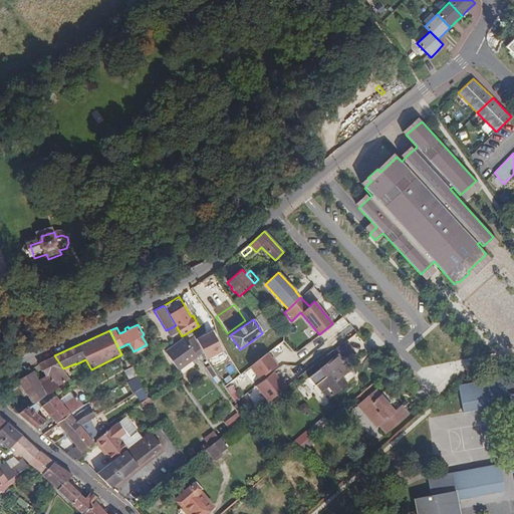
[(213,330),(196,340),(208,358),(223,350),(213,330)]
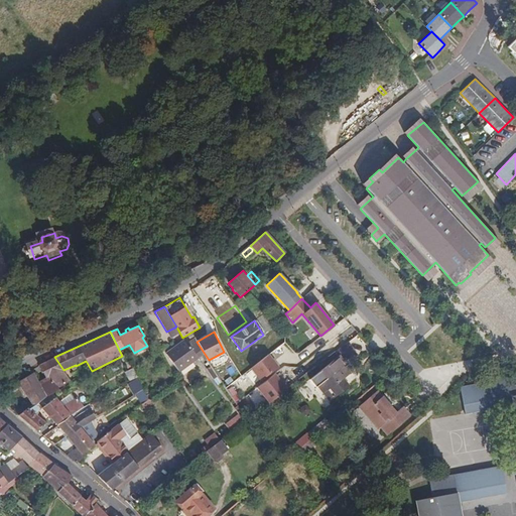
[(181,371),(205,354),(200,347),(194,351),(184,340),(166,354),(181,371)]
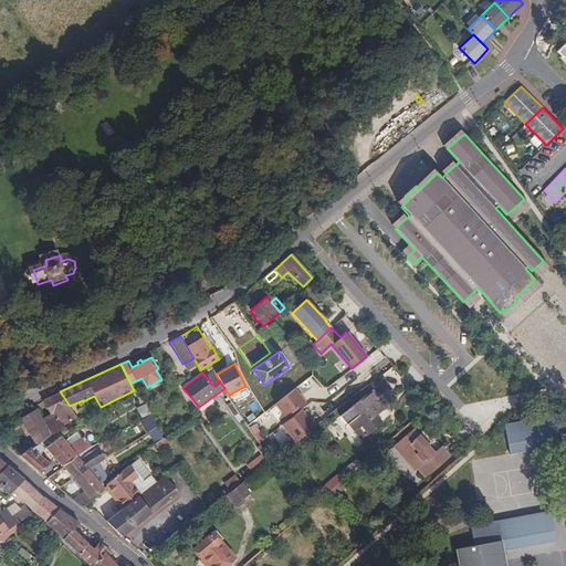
[(41,384),(38,378),(31,381),(34,387),(41,384)]
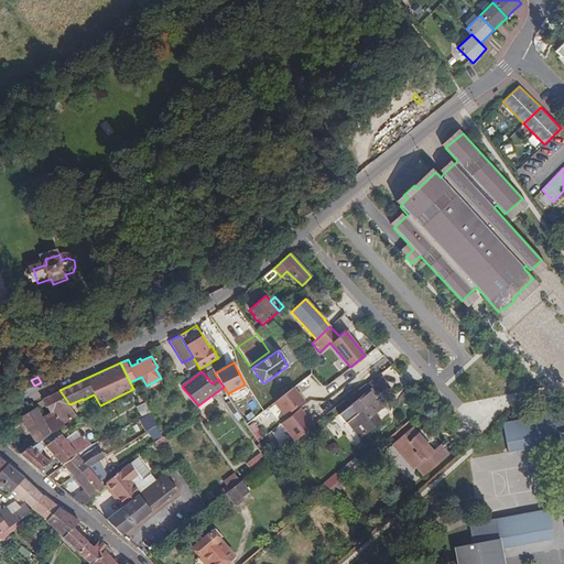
[(24,384),(28,390),(34,386),(31,380),(24,384)]
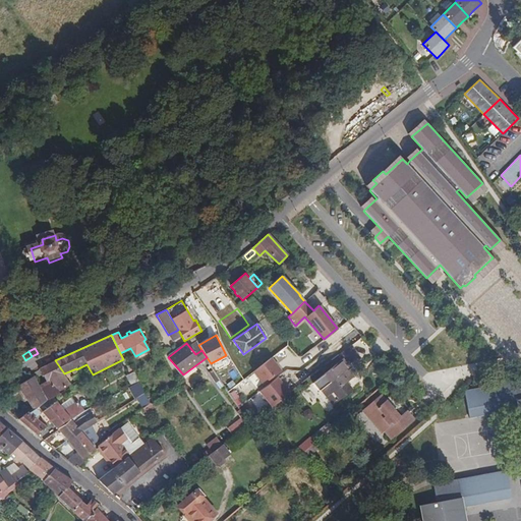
[(137,380),(127,357),(123,359),(121,360),(122,361),(126,370),(129,368),(131,372),(126,375),(130,384),(131,383),(137,380)]
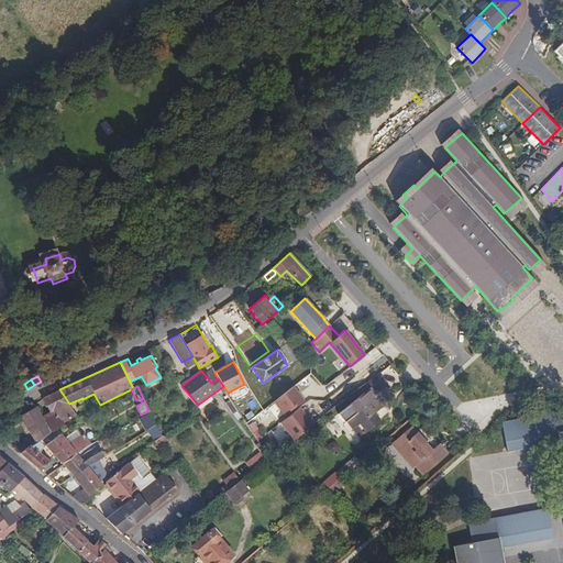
[(291,386),(274,400),(284,414),(302,399),(291,386)]
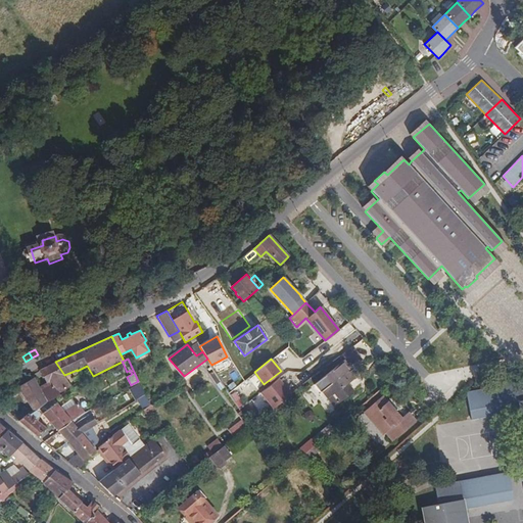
[(64,375),(55,362),(41,369),(48,382),(40,387),(47,400),(60,394),(59,393),(70,386),(64,375)]
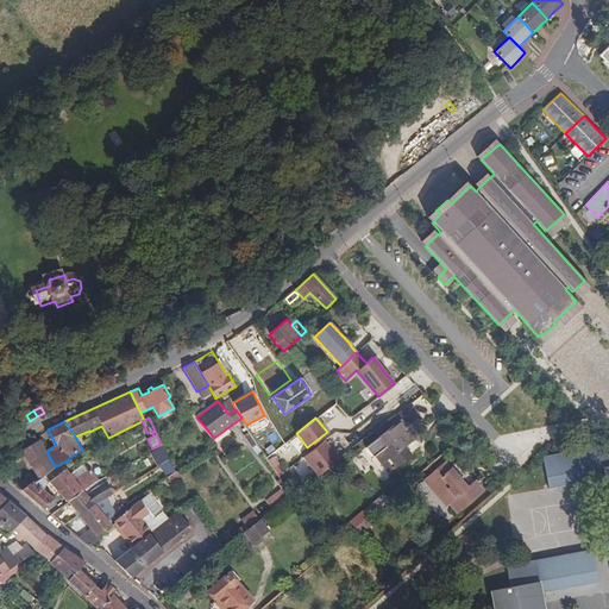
[(412,454),(399,438),(408,431),(401,421),(375,441),(395,466),(412,454)]
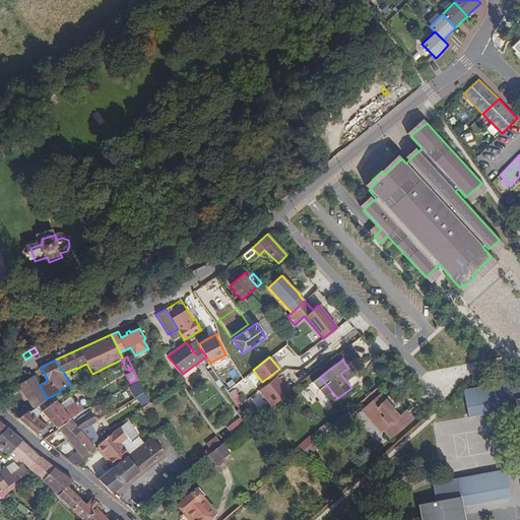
[(213,368),(209,371),(216,381),(220,378),(213,368)]
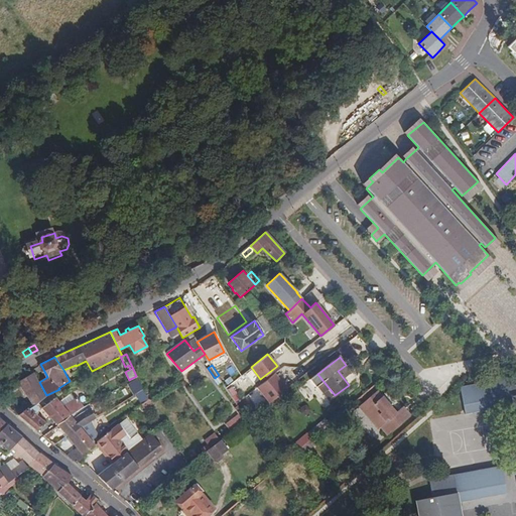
[(154,396),(139,367),(135,369),(145,390),(144,391),(149,399),(151,398),(154,396)]
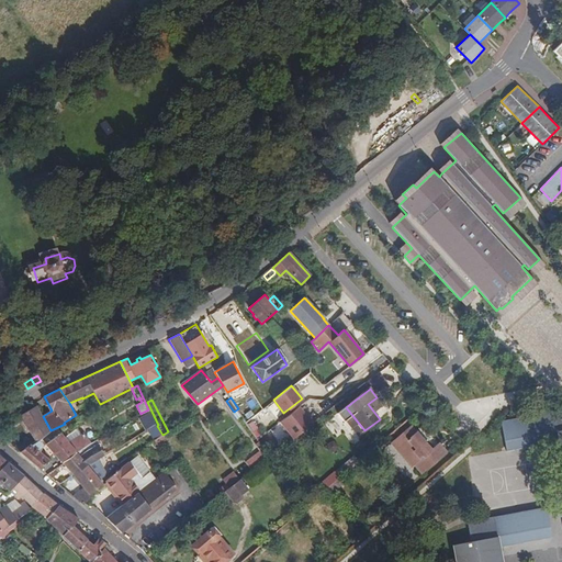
[(299,406),(281,420),(293,436),(314,420),(308,414),(306,416),(299,406)]
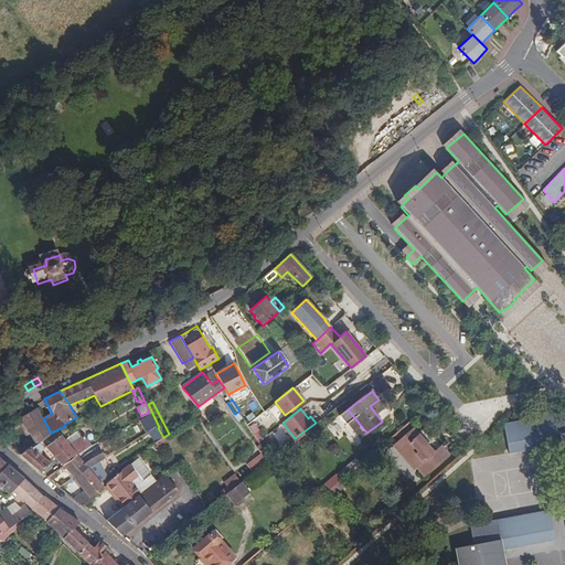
[(51,433),(43,418),(38,409),(20,420),(35,441),(30,446),(32,447),(38,444),(42,440),(51,433)]
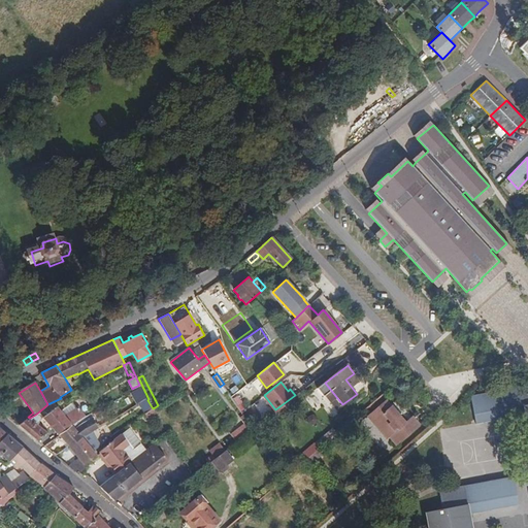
[(145,397),(139,385),(133,388),(139,401),(145,397)]
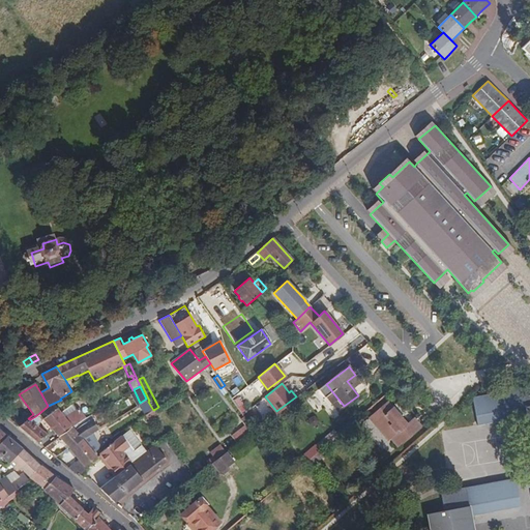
[(527,416),(529,432),(529,387),(473,400),(477,425),(527,416)]
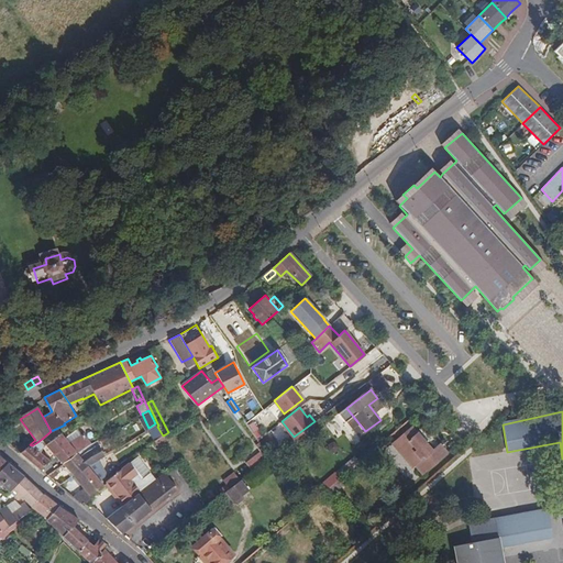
[(163,435),(157,427),(155,423),(148,428),(146,429),(153,440),(163,435)]
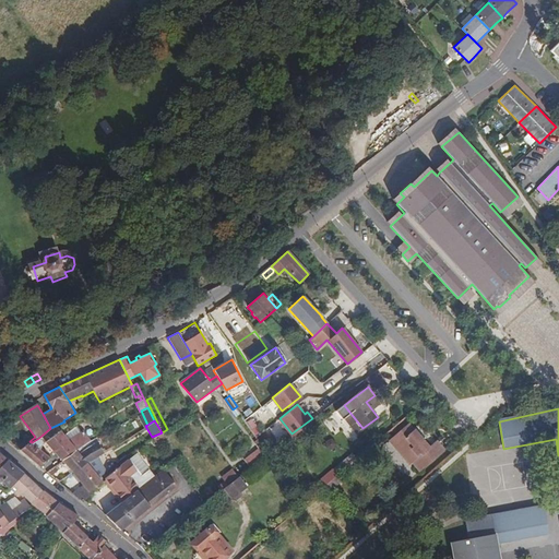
[(419,471),(443,450),(437,441),(429,447),(408,424),(389,440),(408,464),(411,462),(419,471)]
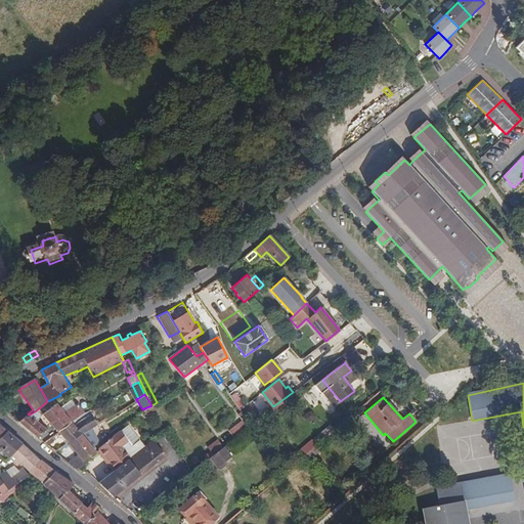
[(72,422),(85,411),(79,403),(64,412),(56,402),(42,412),(58,431),(72,422)]
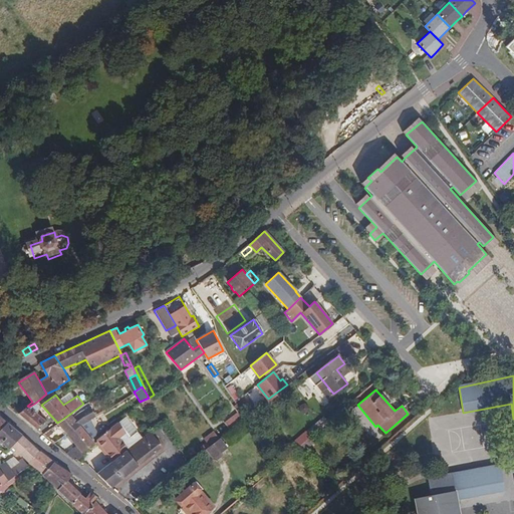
[(161,398),(156,401),(163,414),(167,411),(161,398)]
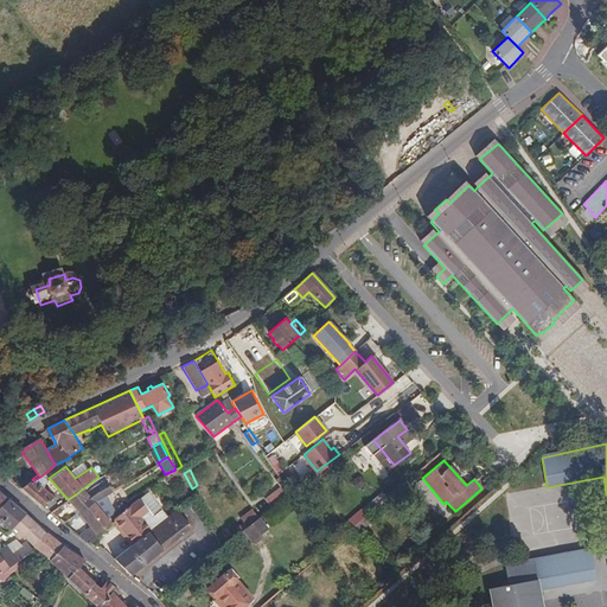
[(53,496),(40,485),(45,480),(40,477),(34,480),(32,479),(20,487),(43,506),(53,496)]
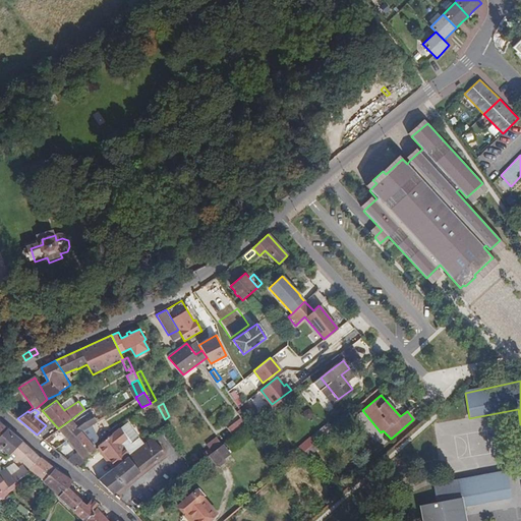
[(71,419),(58,428),(67,441),(80,431),(81,432),(90,426),(97,421),(91,413),(74,423),(71,419)]
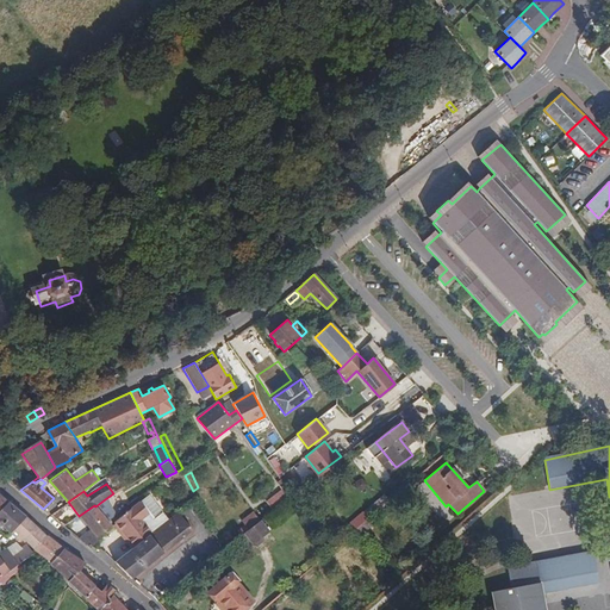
[(273,510),(282,502),(278,496),(268,504),(273,510)]
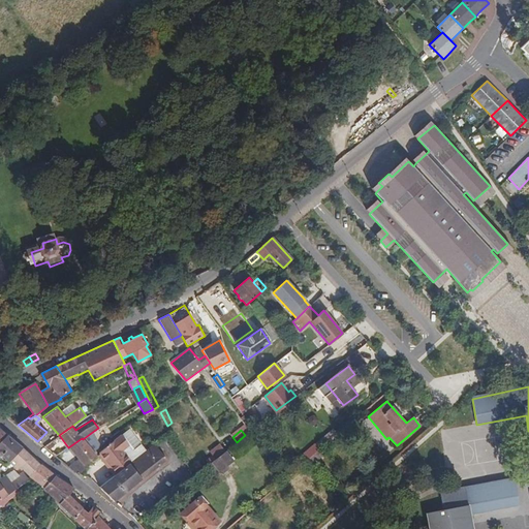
[(93,452),(102,445),(91,433),(83,439),(82,438),(68,447),(78,459),(68,466),(78,474),(88,466),(86,464),(96,456),(93,452)]
